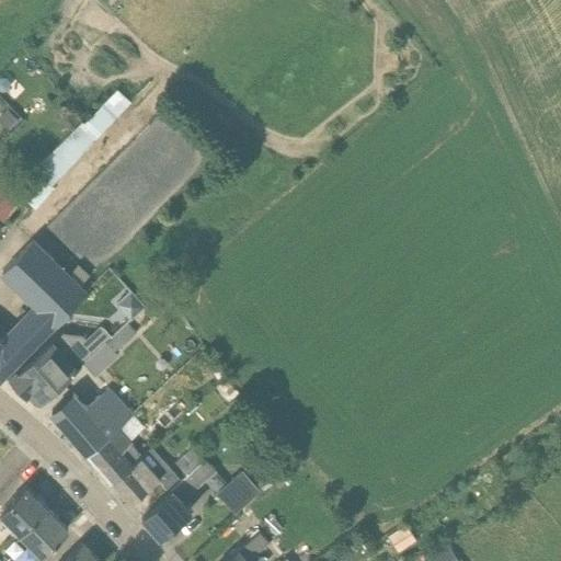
[(43,178),(25,196),(37,207),(55,187),(52,184),(71,165),(69,162),(83,150),(84,151),(132,102),(118,88),(35,169),(43,178)]
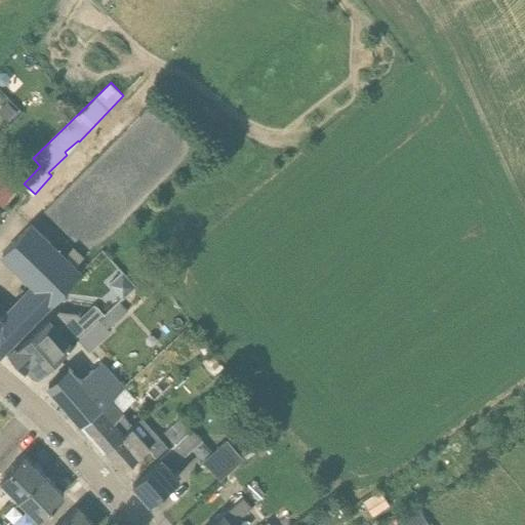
[(3,105),(0,107),(0,114),(5,120),(12,113),(3,105)]
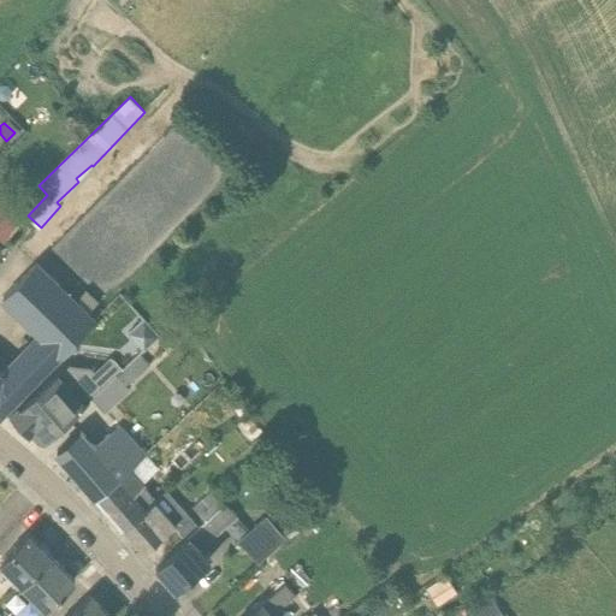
[(0,225),(11,235),(28,215),(47,195),(39,185),(34,182),(0,220),(0,225)]
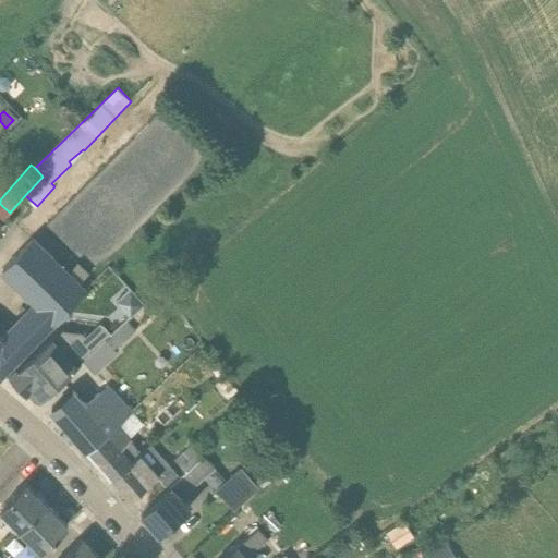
[(87,288),(87,287),(82,281),(91,273),(72,256),(63,265),(35,237),(1,271),(33,303),(1,335),(0,334),(0,375),(1,374),(14,358),(52,322),(87,288)]
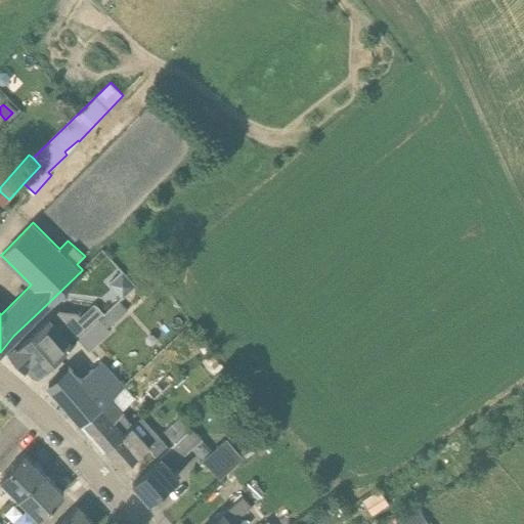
[(122,296),(134,285),(120,269),(107,280),(122,296)]
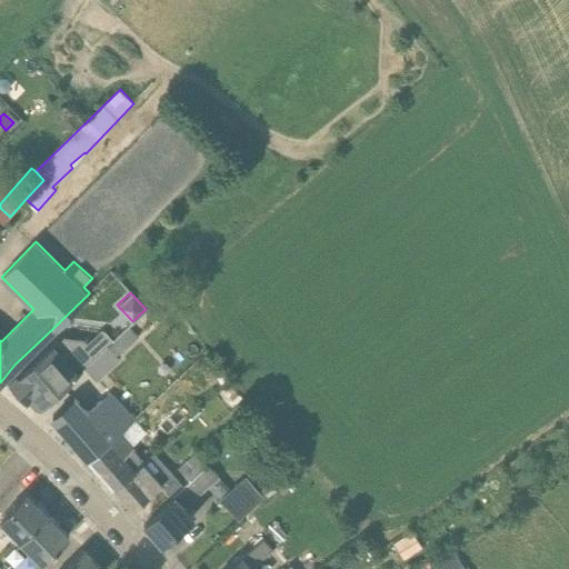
[(95,358),(106,347),(112,341),(103,331),(85,348),(95,358)]
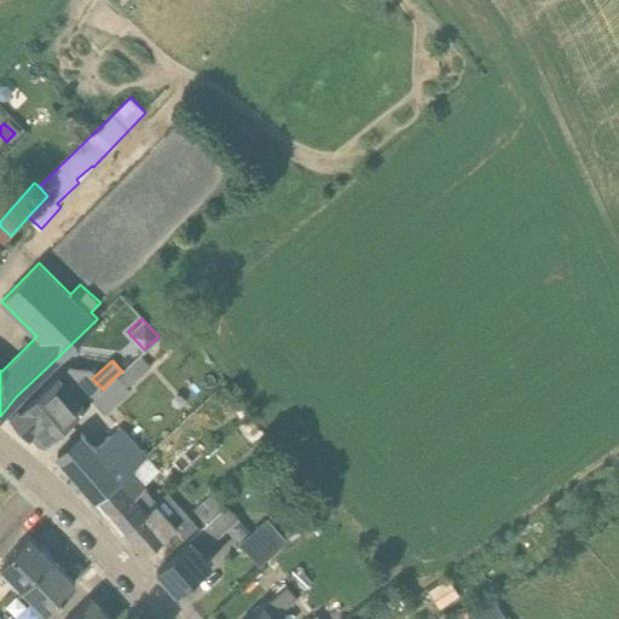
[(71,371),(62,379),(58,375),(12,416),(29,434),(35,429),(46,441),(86,405),(92,399),(103,389),(92,379),(88,374),(71,371)]
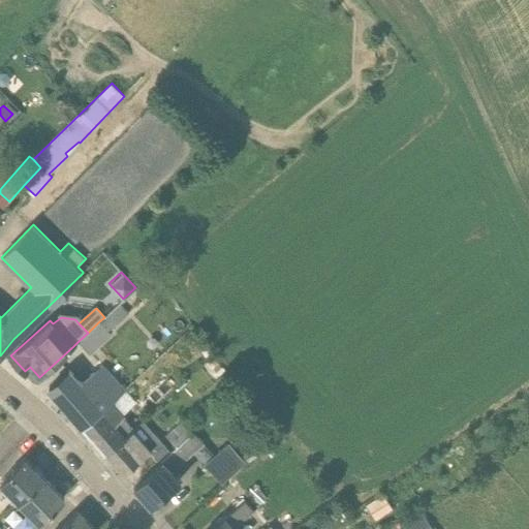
[(88,333),(79,341),(90,353),(110,335),(98,322),(88,333)]
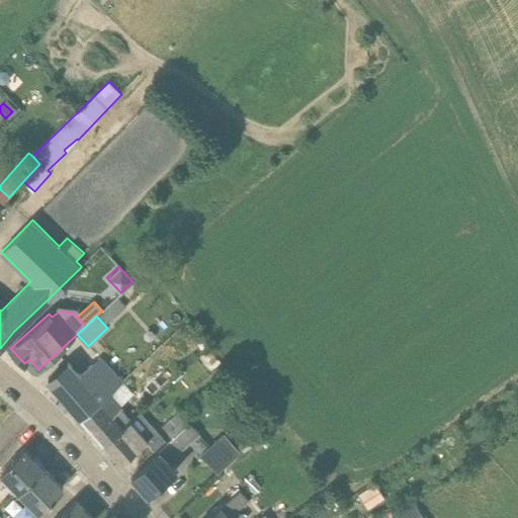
[(202,339),(196,343),(201,349),(207,345),(202,339)]
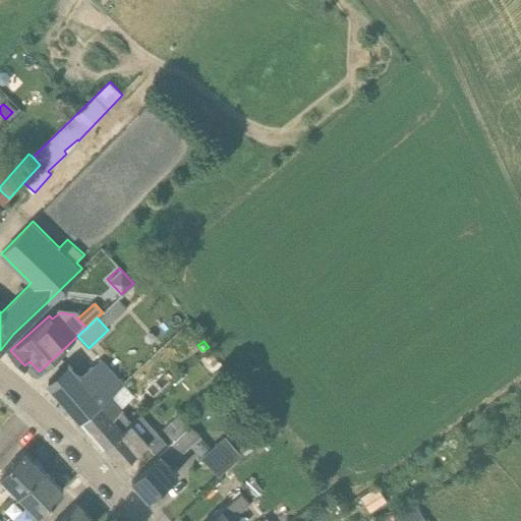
[(206,357),(213,365),(218,361),(211,353),(206,357)]
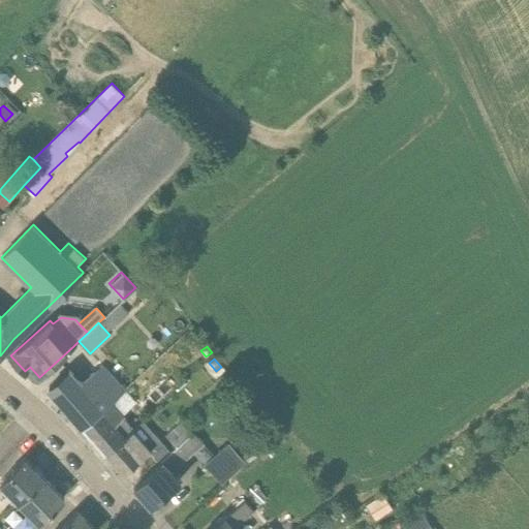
[(83,427),(112,401),(125,390),(112,374),(101,384),(93,374),(80,385),(67,372),(49,387),(83,427)]
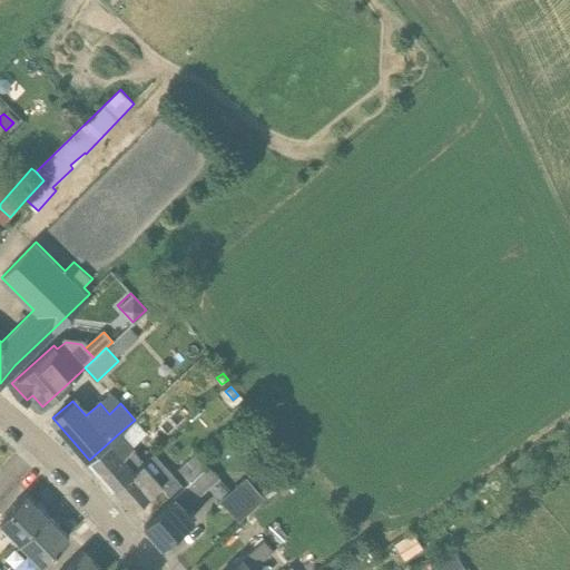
[(135,448),(121,432),(120,432),(89,460),(115,488),(144,463),(133,450),(135,448)]
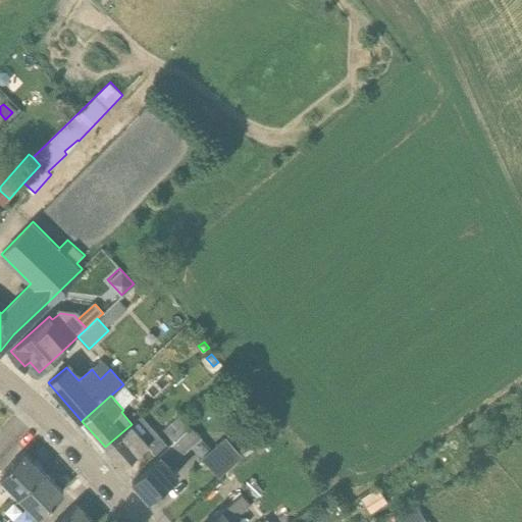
[(187,422),(180,415),(179,415),(164,428),(174,440),(190,426),(187,422)]
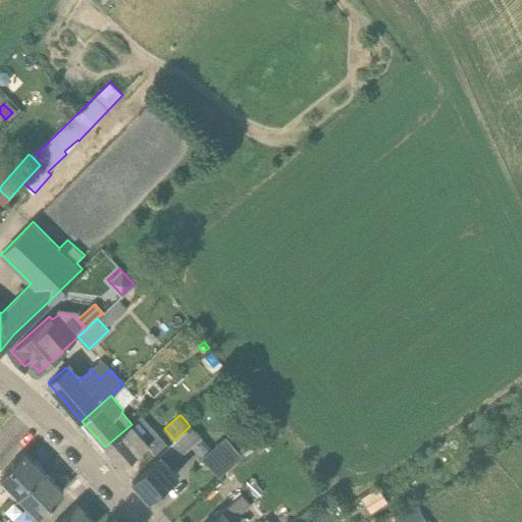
[(133,478),(167,447),(158,435),(142,416),(133,424),(132,424),(105,447),(122,467),(133,478)]
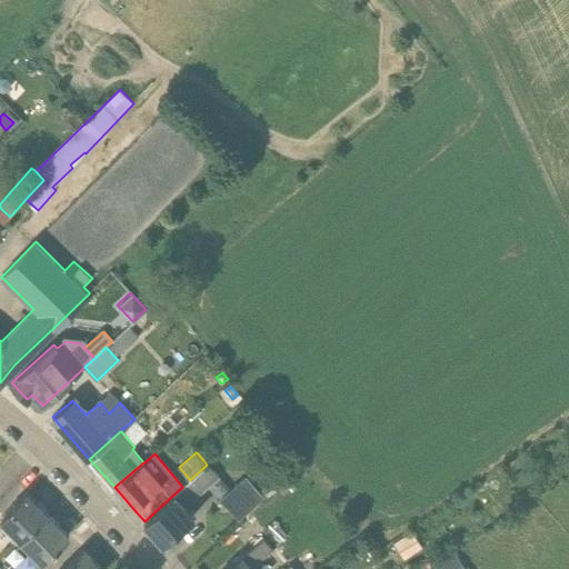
[(186,507),(196,498),(219,477),(207,465),(190,480),(182,487),(145,521),(143,521),(163,543),(180,529),(195,517),(186,507)]
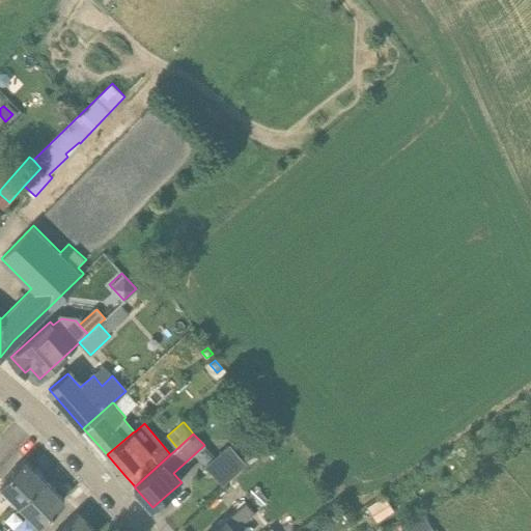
[(223,485),(246,465),(229,445),(205,466),(223,485)]
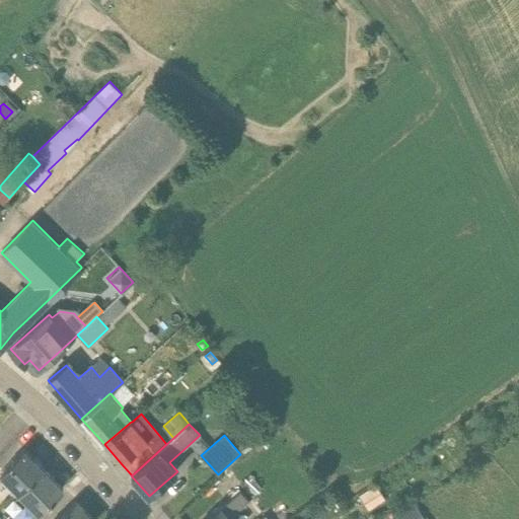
[(18,491),(43,467),(24,448),(0,472),(18,491)]
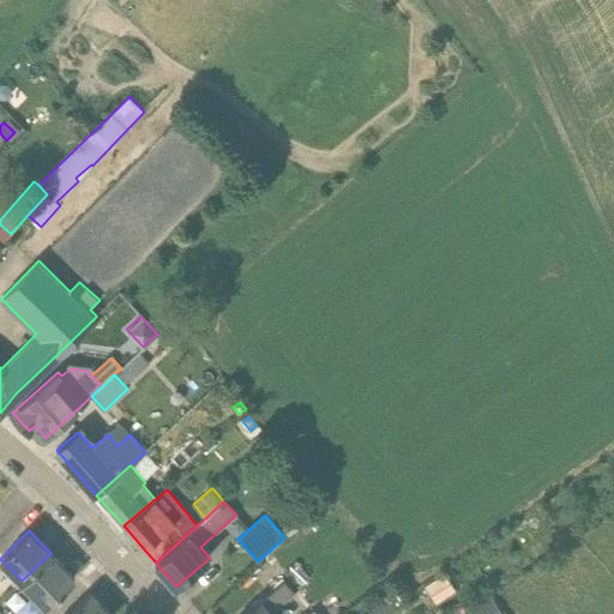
[(46,606),(74,577),(50,553),(22,581),(46,606)]
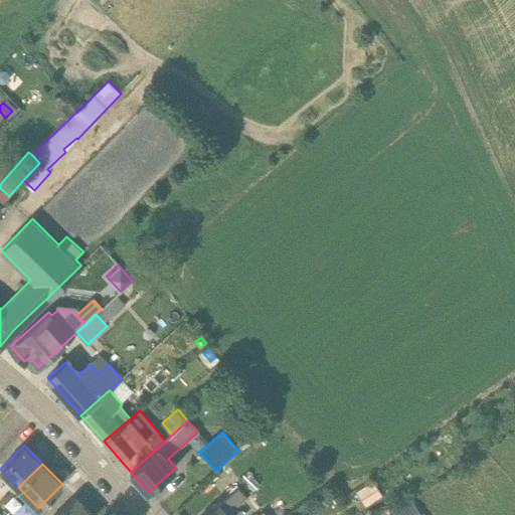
[(356,492),(365,505),(381,495),(373,481),(356,492)]
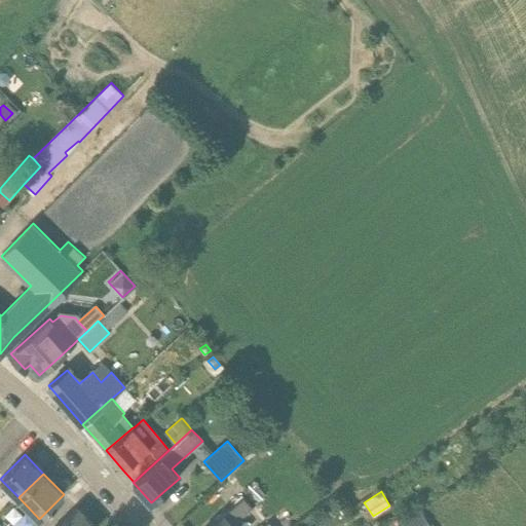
[(235,525),(233,523),(252,508),(242,498),(214,523),(209,525),(235,525)]
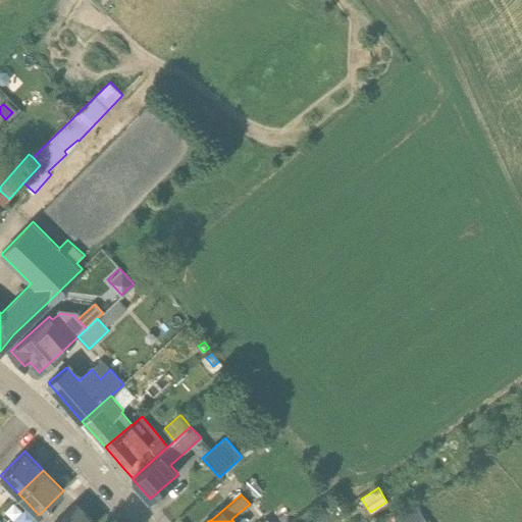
[(93,521),(75,504),(56,521),(93,521)]
